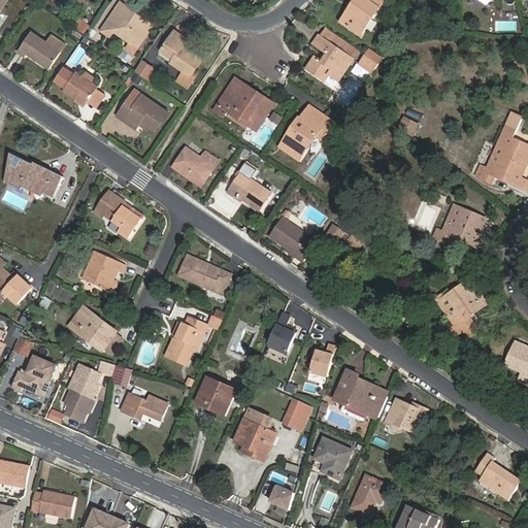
[(0,0),(0,18),(10,2),(6,0),(0,0)]
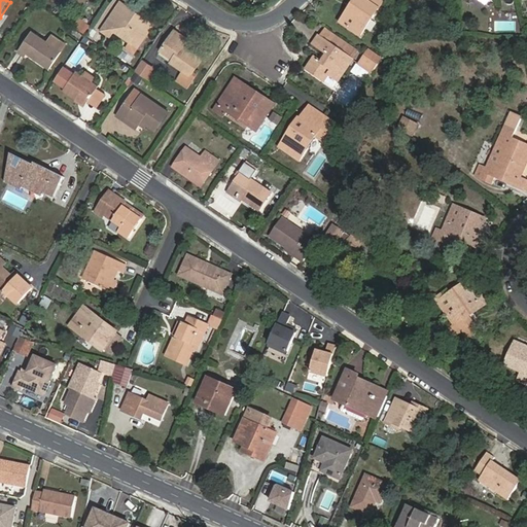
[(357,6),(344,26),(361,37),(384,3),(380,0),(357,0),(355,4),(357,6)]
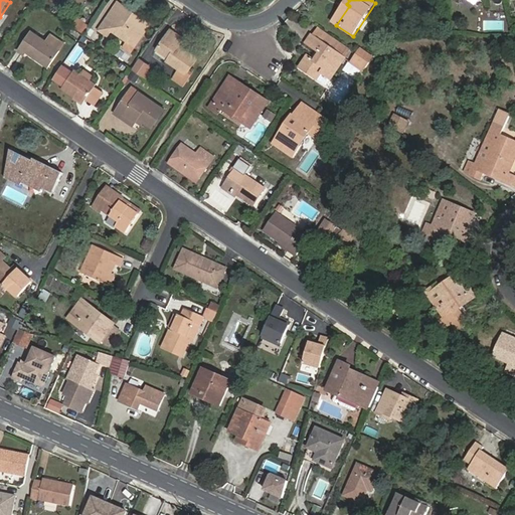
[(334,23),(336,25),(349,6),(347,4),(334,23)]
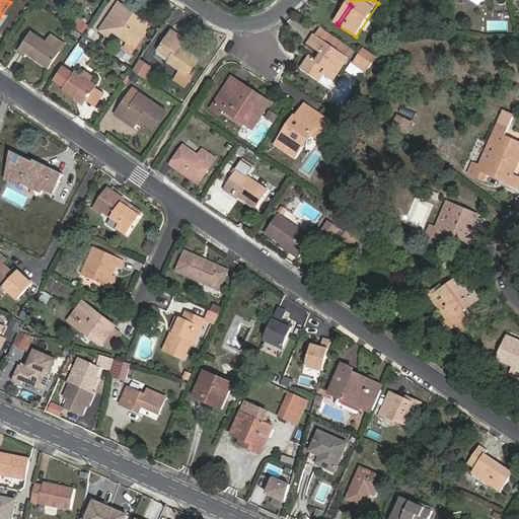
[(120,6),(112,18),(118,22),(127,10),(120,6)]
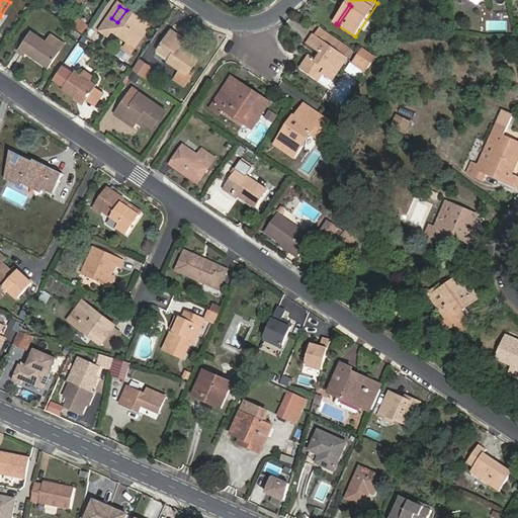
[(117,22),(111,18),(101,33),(109,38),(114,32),(132,44),(126,50),(134,55),(152,27),(126,10),(117,22)]
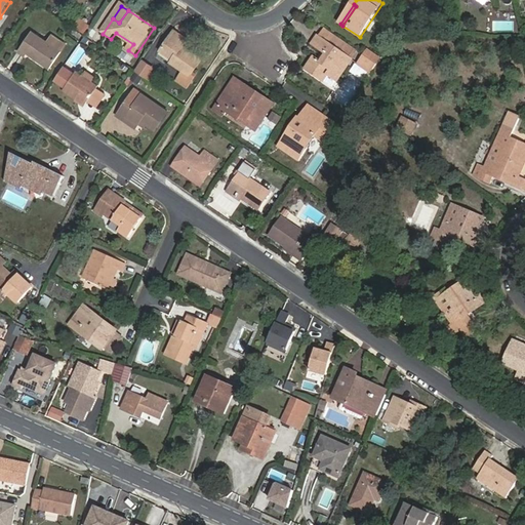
[(95,44),(102,38),(91,29),(85,36),(95,44)]
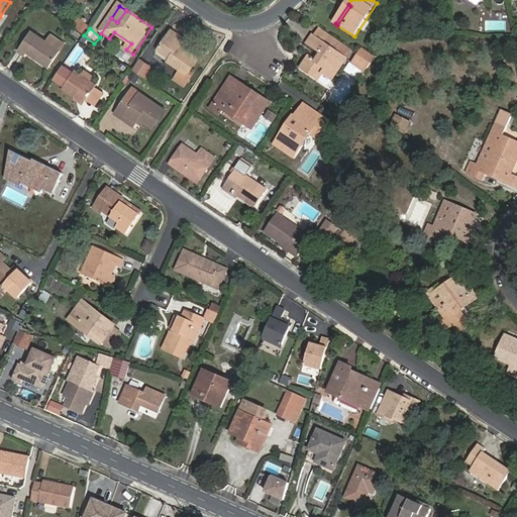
[(174,31),(171,34),(183,43),(186,39),(174,31)]
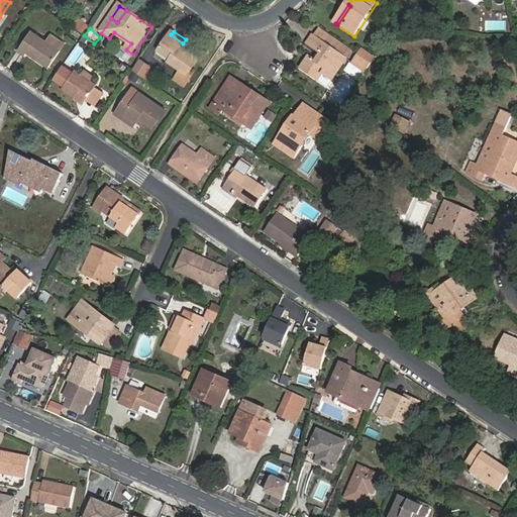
[(183,43),(171,34),(160,52),(173,60),(171,63),(182,70),(190,75),(188,78),(191,80),(196,73),(193,71),(200,60),(187,50),(186,53),(180,48),(181,46),(183,43)]
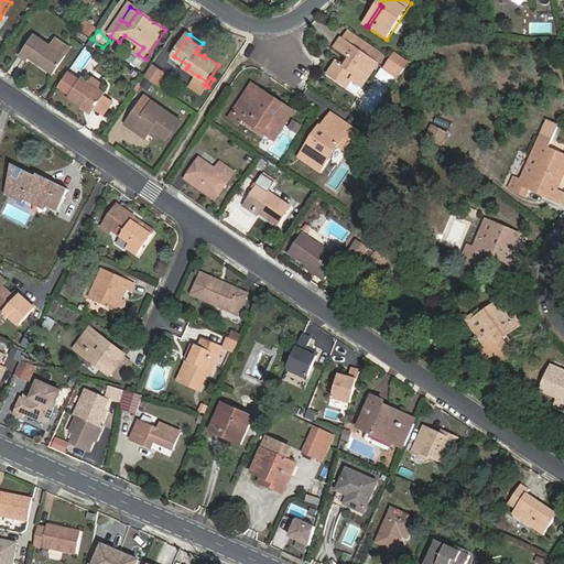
[(51,68),(49,71),(57,76),(68,60),(38,39),(23,60),(32,65),(34,62),(36,60),(51,68)]
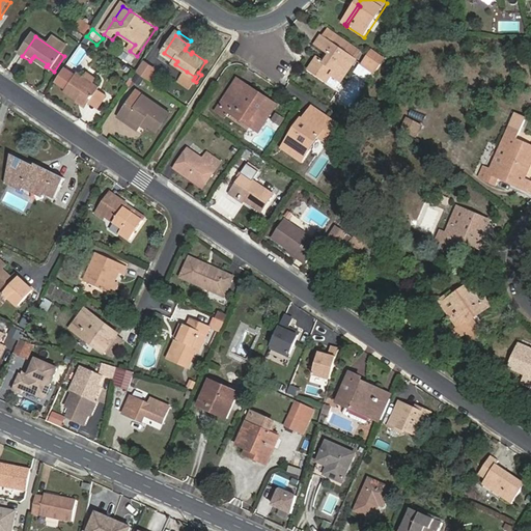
[(325,65),(320,63),(317,60),(309,72),(327,84),(335,72),(345,79),(357,61),(322,37),(316,46),(327,54),(331,56),(325,65)]
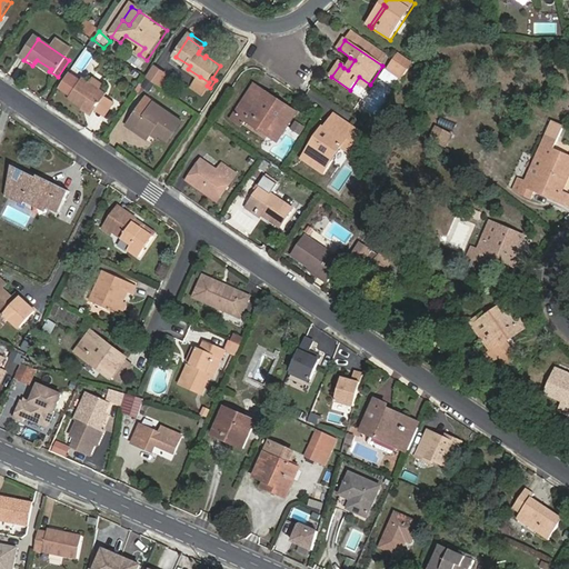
[(398,53),(387,69),(401,79),(411,62),(398,53)]
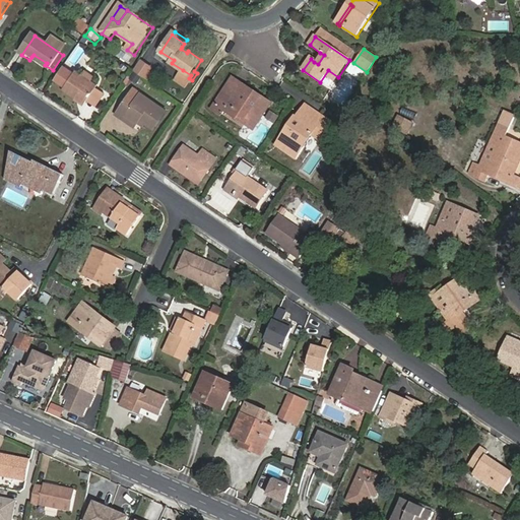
[(320,53),(314,62),(318,64),(324,55),(320,53)]
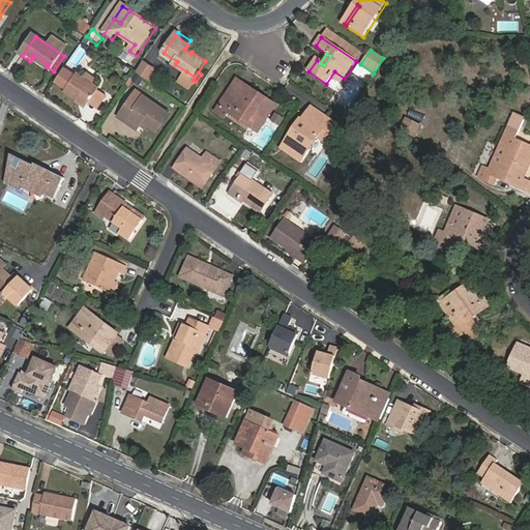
[(32,58),(46,66),(48,64),(34,56),(32,58)]
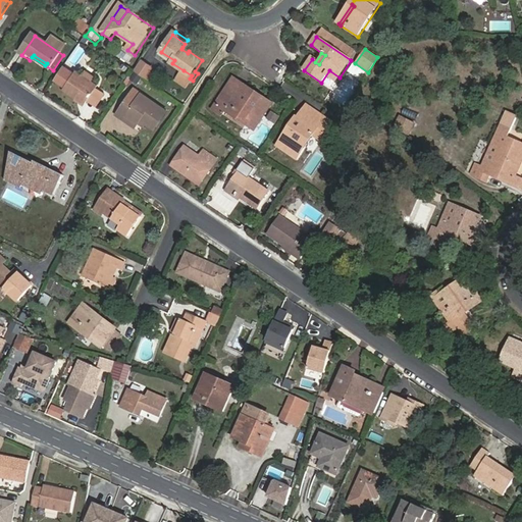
[(152,71),(141,64),(136,72),(146,80),(152,71)]
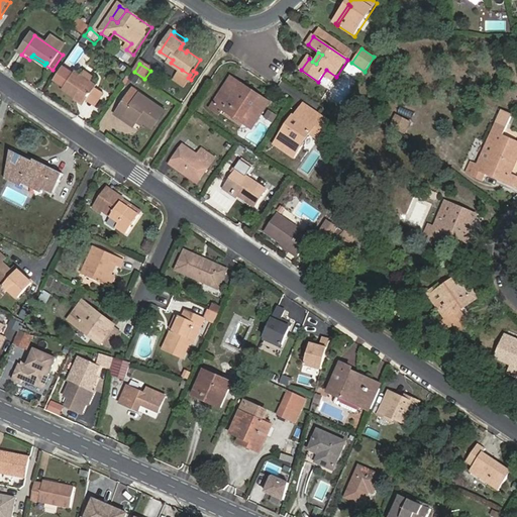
[(190,75),(182,70),(177,78),(188,85),(191,80),(188,78),(190,75)]
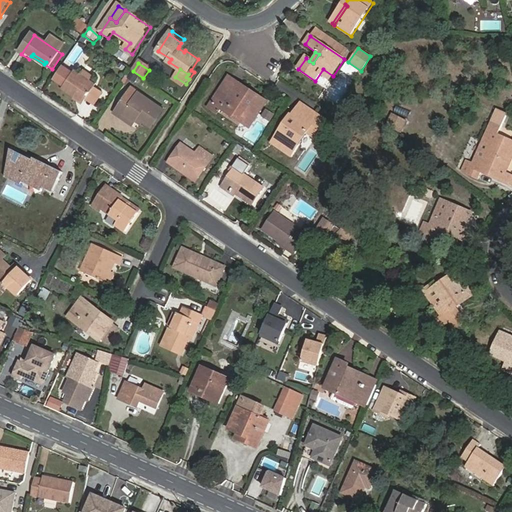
[(323,69),(315,81),(325,87),(333,76),(323,69)]
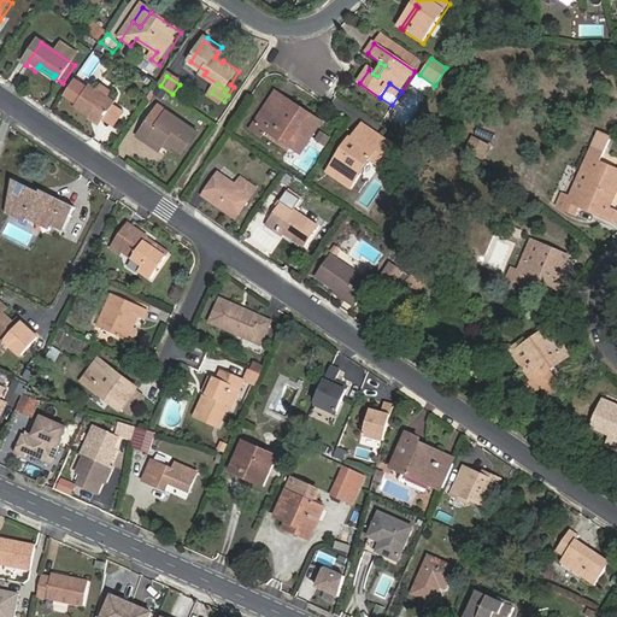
[(112,101),(101,94),(93,88),(78,110),(105,128),(107,124),(113,115),(121,121),(127,111),(112,101)]
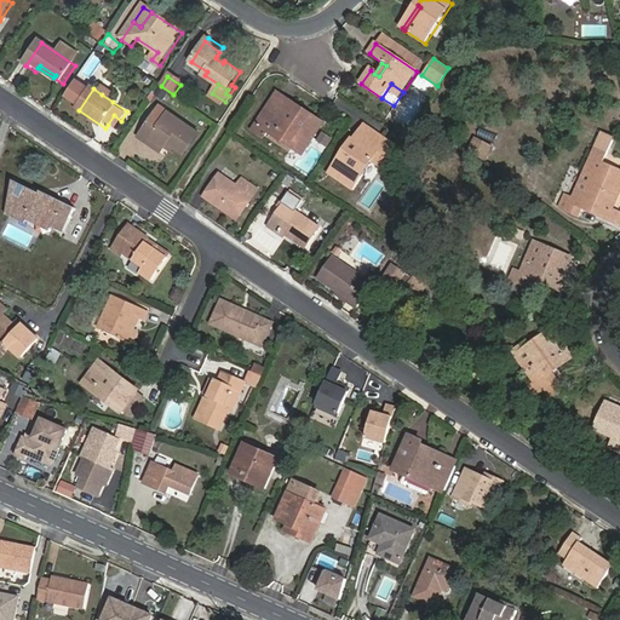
[(105,90),(102,95),(113,102),(116,97),(105,90)]
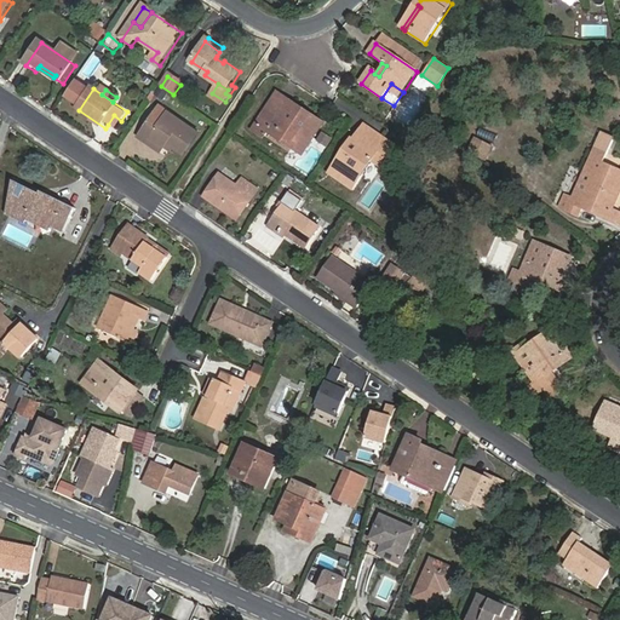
[(282,98),(279,103),(310,125),(314,120),(282,98)]
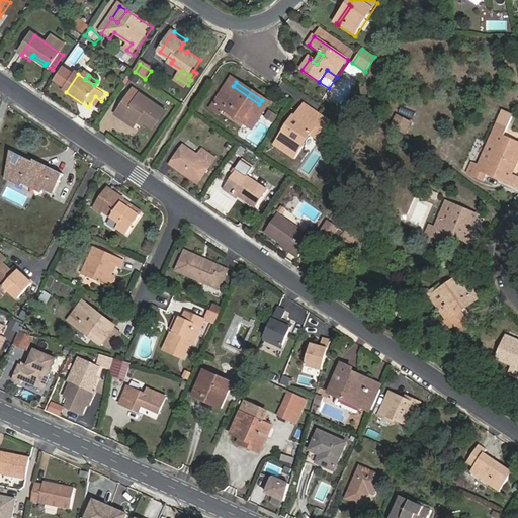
[(259,104),(233,86),(216,111),(223,115),(226,110),(253,130),(270,105),(262,100),(259,104)]
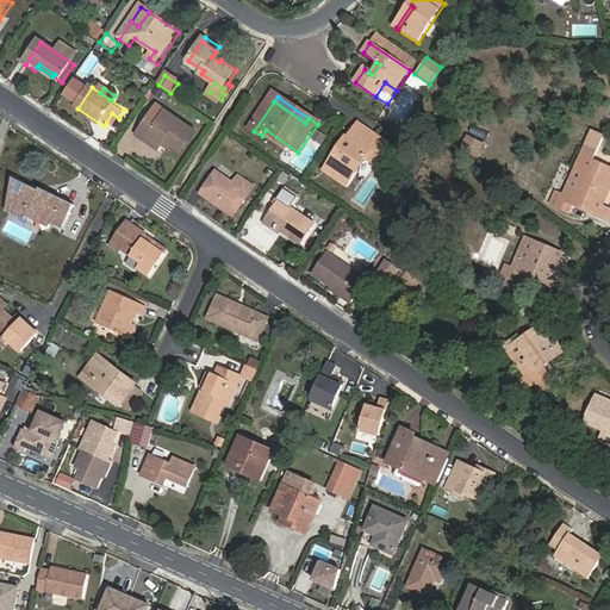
[(168,142),(174,145),(184,153),(198,132),(160,106),(150,122),(159,126),(150,139),(163,148),(165,145),(168,142)]
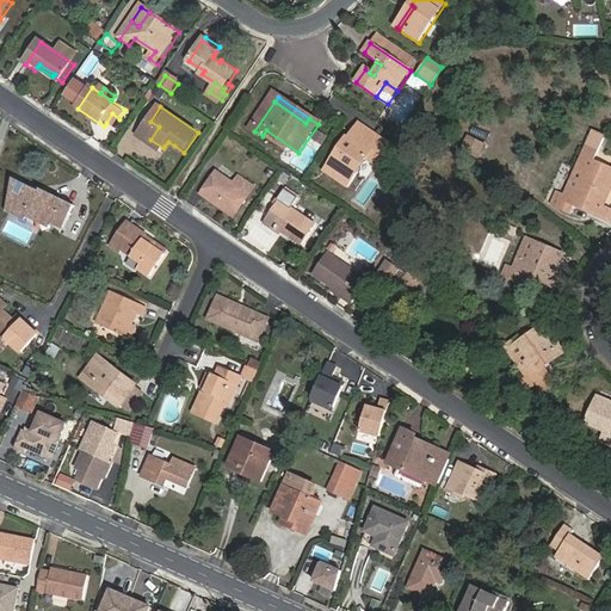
[(112,113),(106,123),(113,128),(119,119),(112,113)]
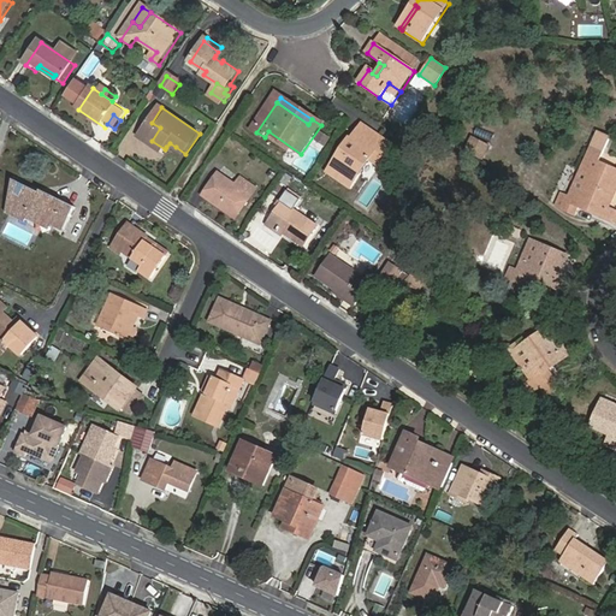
[(160,128),(152,123),(141,138),(163,154),(165,149),(152,141),(160,128)]
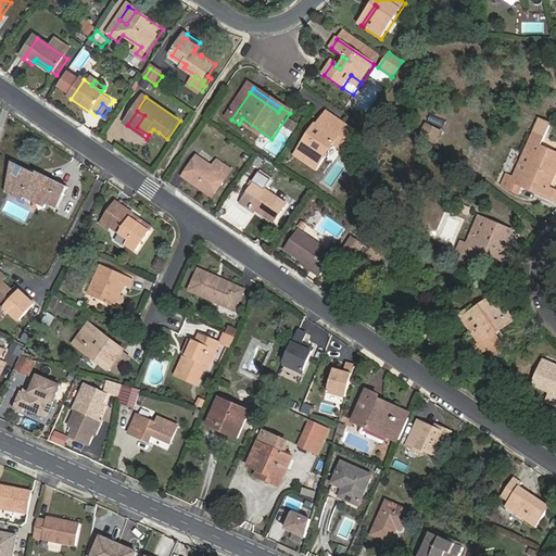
[(329,115),(320,128),(324,131),(333,117),(329,115)]
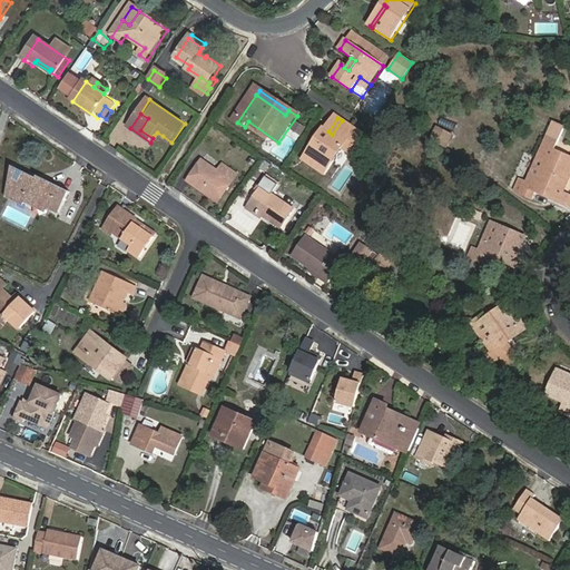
[(332,135),(328,131),(326,130),(305,161),(327,175),(344,150),(352,156),(365,137),(342,120),(332,135)]
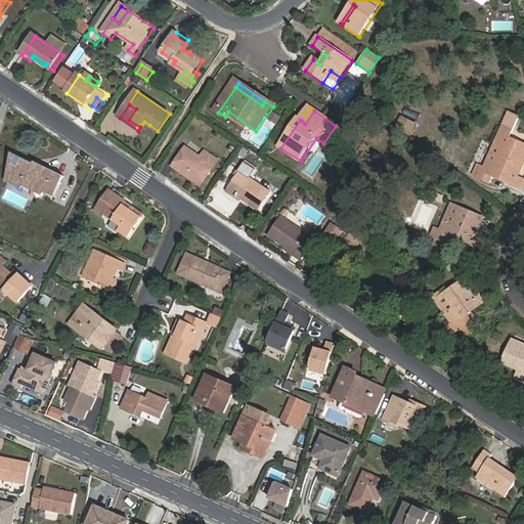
[(518,116),(507,111),(482,165),(476,162),(471,173),(489,182),(492,176),(523,190),(523,177),(517,174),(523,159),(523,140),(510,134),(518,116)]
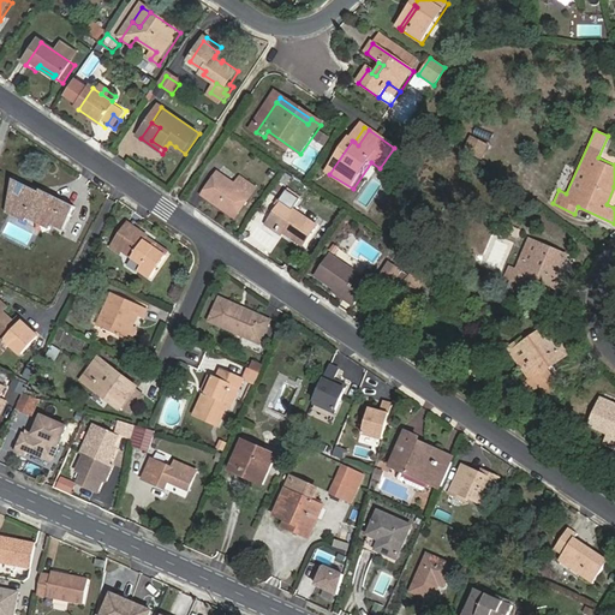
[(321,131),(315,141),(324,147),(330,138),(321,131)]
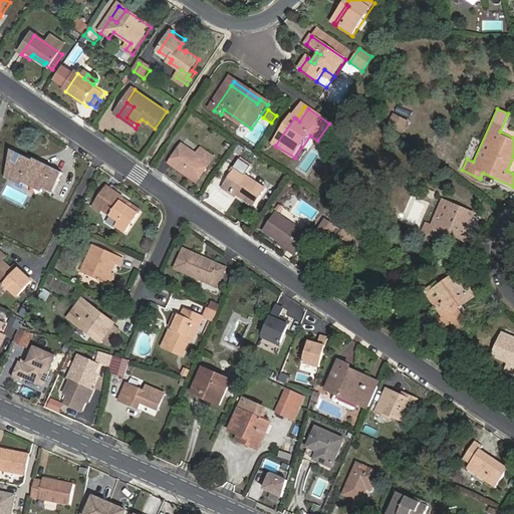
[(390,127),(403,133),(408,119),(395,115),(390,127)]
